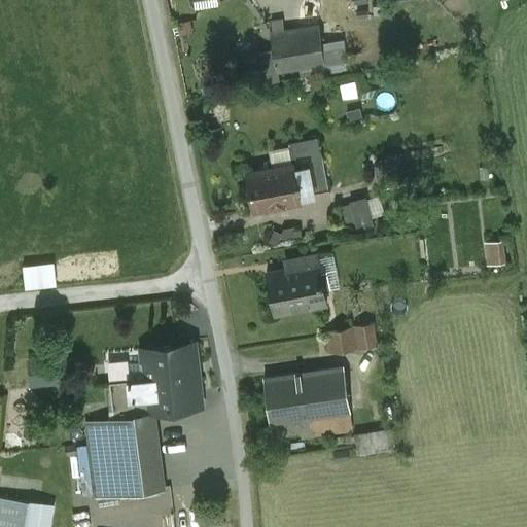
[(318,26),(272,33),(275,51),(273,51),(276,72),(299,69),(323,65),(320,42),(318,26)]
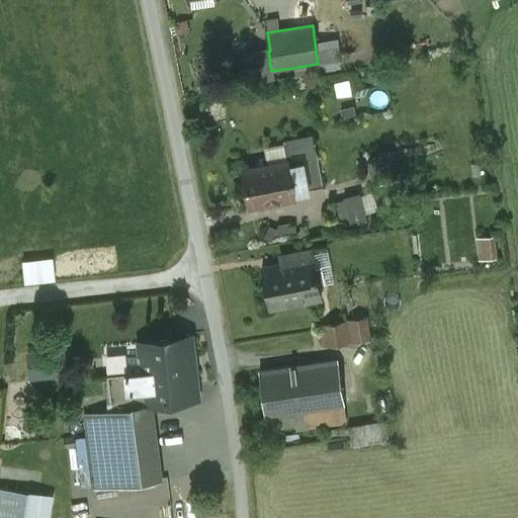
[(315,41),(318,64),(339,61),(341,61),(338,38),(315,41)]
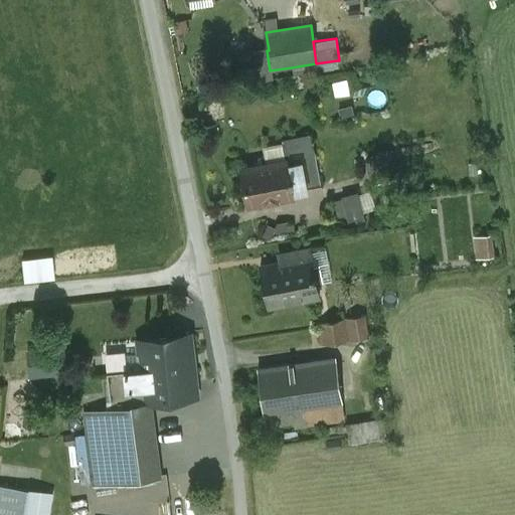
[(339,69),(337,60),(316,63),(292,67),(294,76),(339,69)]
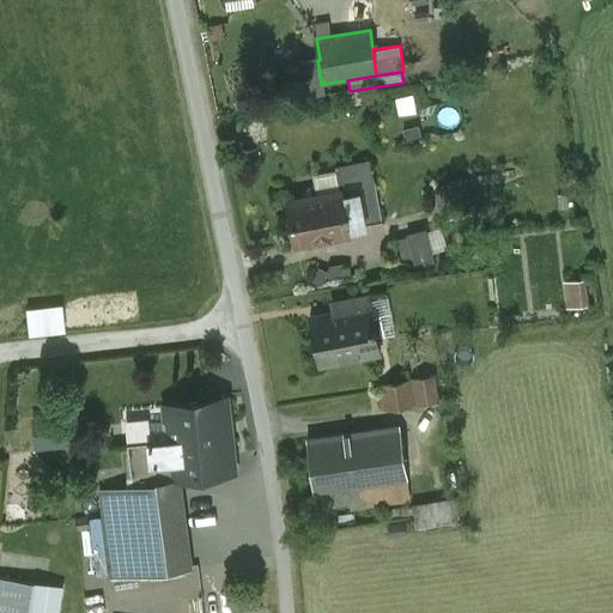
[(413,86),(393,91),(395,105),(396,114),(418,116),(413,86)]
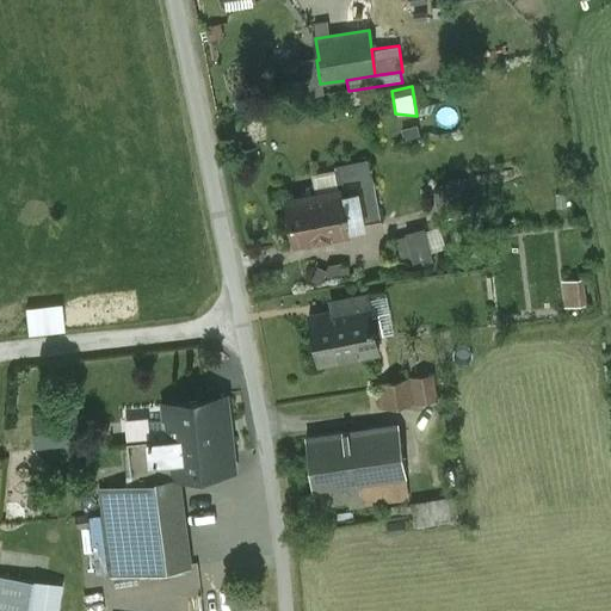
[(355,185),(372,183),(368,160),(337,166),(341,190),(343,197),(357,193),(355,185)]
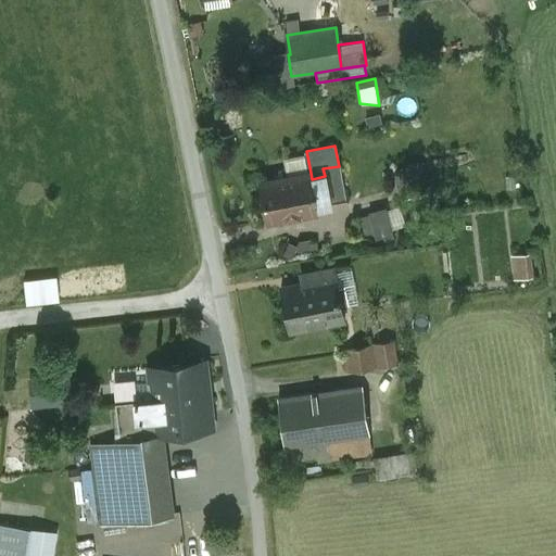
[(418,164),(405,168),(395,175),(397,186),(422,177),(418,164)]
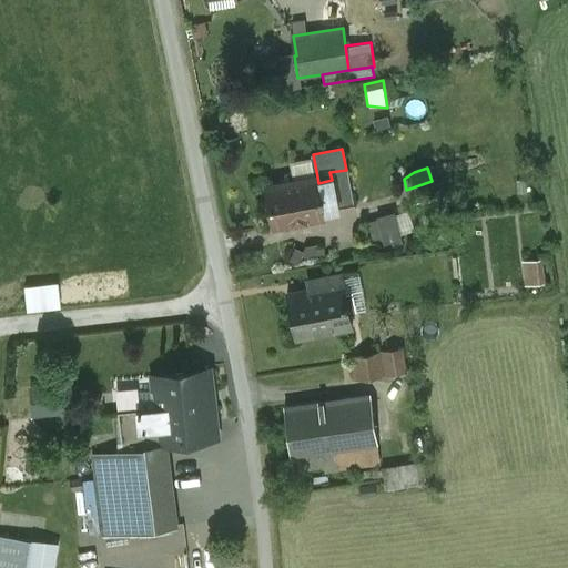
[(346,170),(330,172),(332,180),(337,210),(354,206),(346,170)]
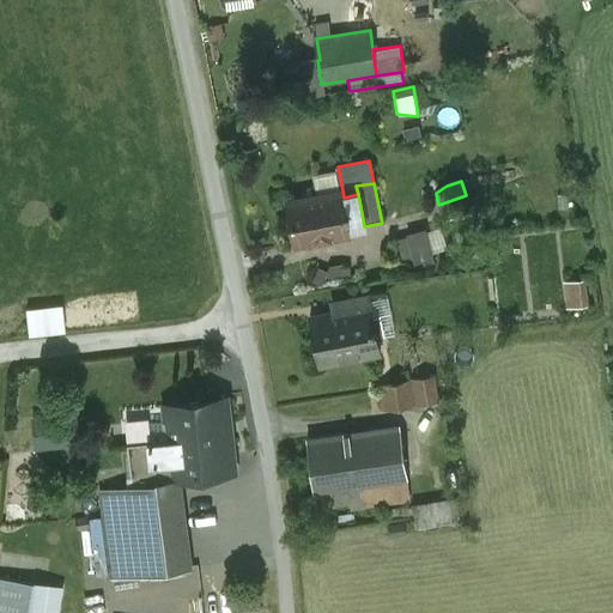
[(343,190),(286,201),(296,246),(351,235),(350,229),(364,226),(358,194),(344,198),(343,190)]
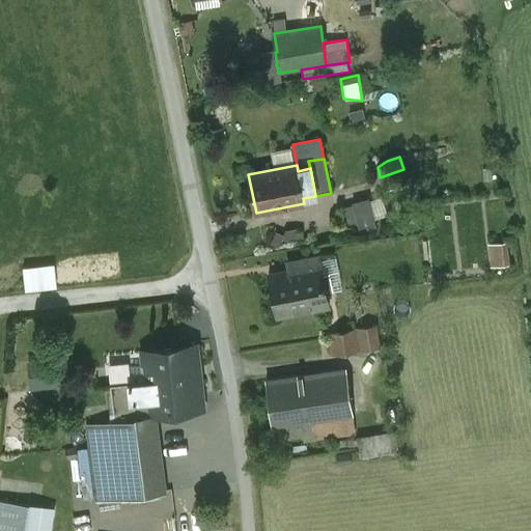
[(403,169),(380,177),(384,191),(408,183),(403,169)]
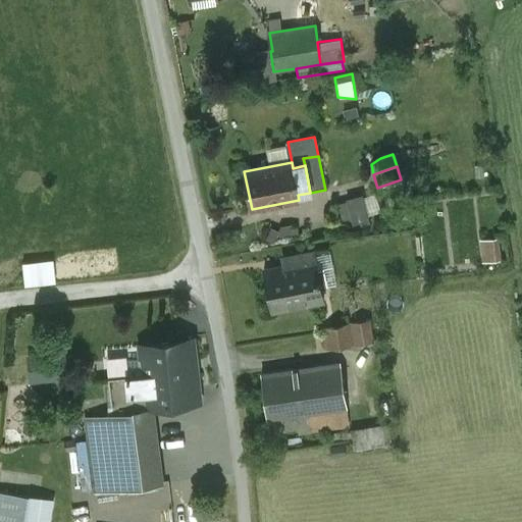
[(363,198),(368,216),(380,213),(375,195),(363,198)]
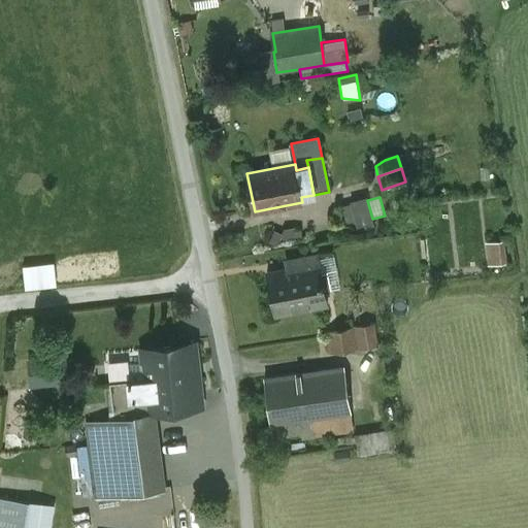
[(367,200),(367,198),(351,202),(351,205),(356,224),(357,230),(374,226),(372,219),(367,200)]
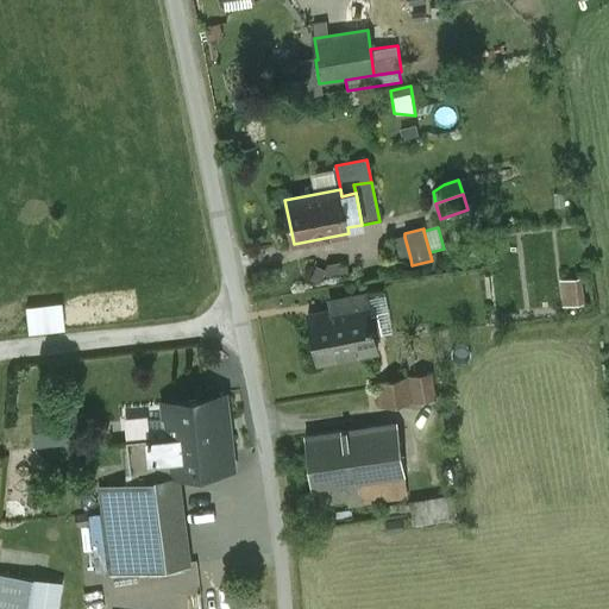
[(400,262),(410,258),(405,237),(394,239),(400,262)]
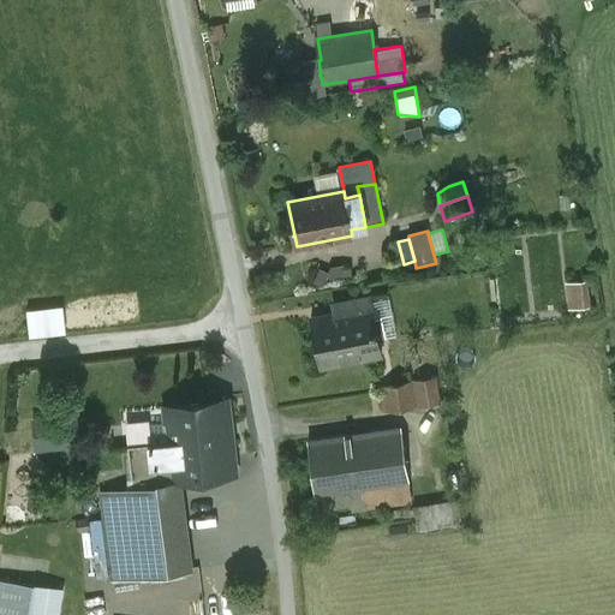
[(585,281),(567,284),(571,310),(589,308),(585,281)]
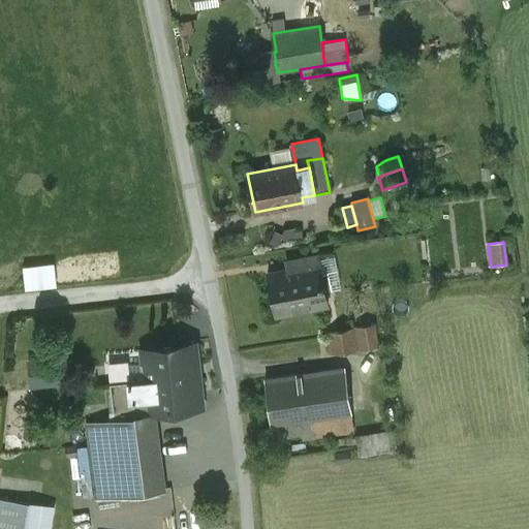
[(336,255),(319,259),(325,291),(342,288),(336,255)]
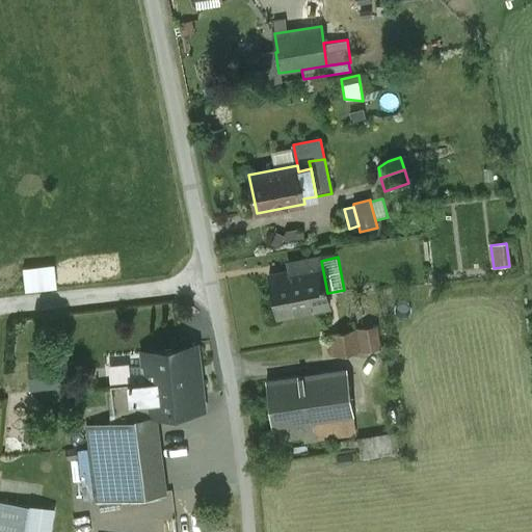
[(320,258),(301,262),(302,270),(269,276),(276,317),(329,306),(327,293),(321,261),(320,258)]
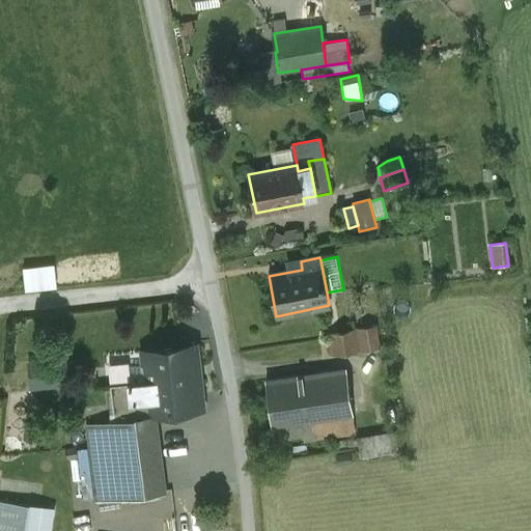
[(54,264),(24,268),(26,289),(56,286),(54,264)]
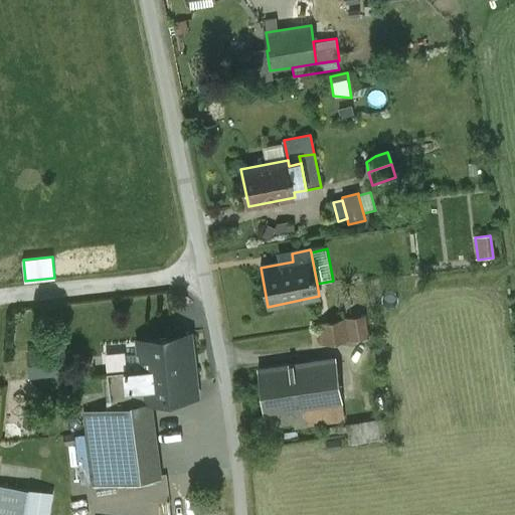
[(363,316),(347,319),(351,340),(367,337),(363,316)]
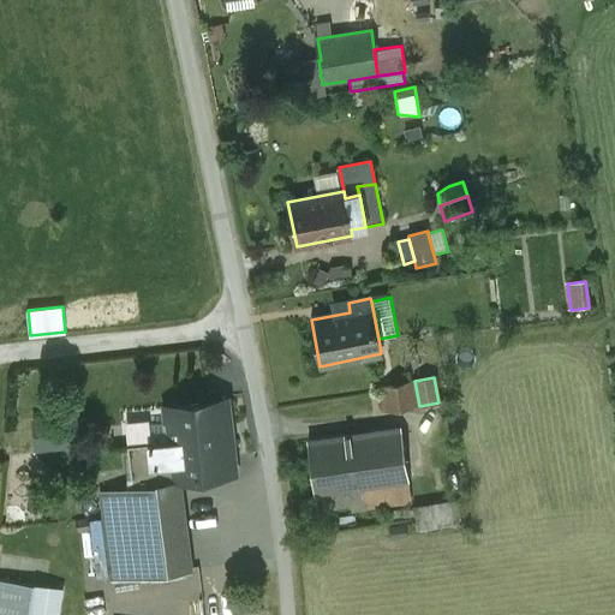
[(415,381),(380,387),(384,412),(419,406),(415,381)]
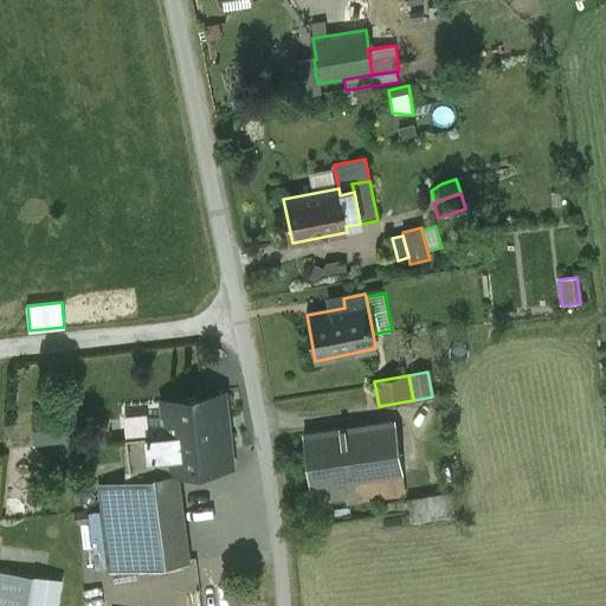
[(223,395),(163,401),(167,434),(172,477),(174,477),(174,472),(231,466),(223,395)]
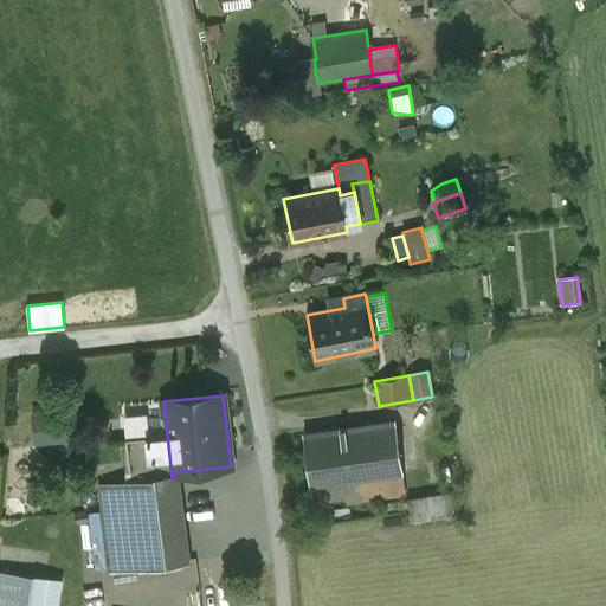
[(32,440),(83,437),(81,408),(31,411),(32,440)]
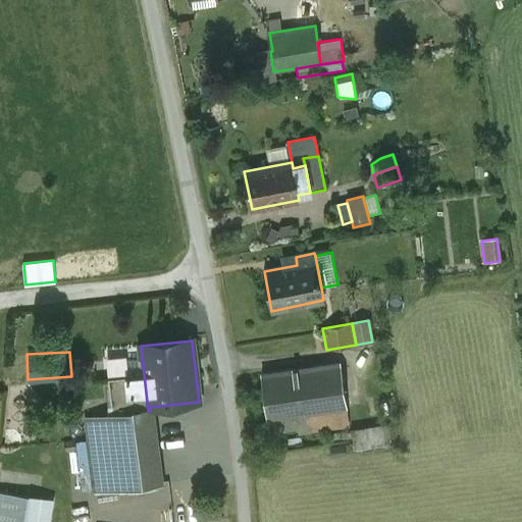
[(341,364),(298,370),(305,414),(307,414),(309,430),(349,424),(347,408),(341,364)]
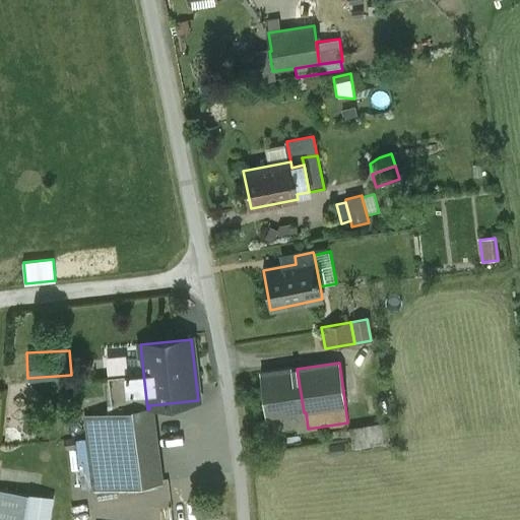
[(297,369),(260,374),(266,417),(296,413),(304,412),(297,369)]
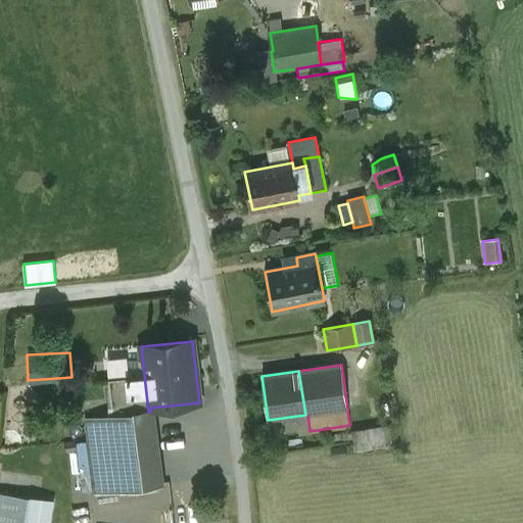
[(144,375),(109,379),(113,415),(86,419),(95,493),(159,486),(153,432),(129,435),(127,415),(148,412),(144,375)]
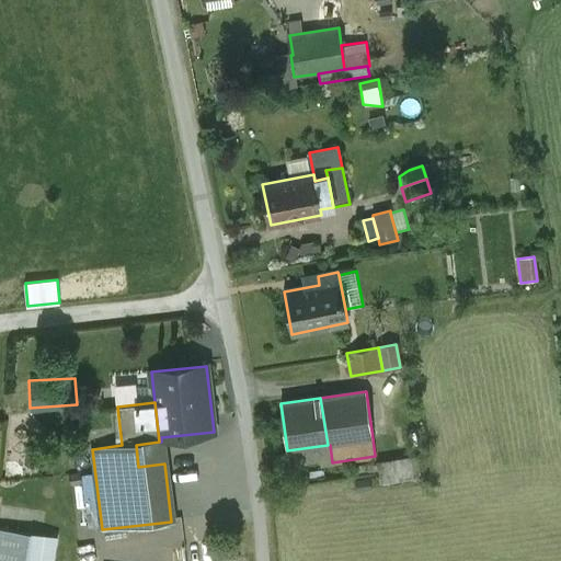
[(159,442),(136,445),(138,467),(164,464),(161,442),(159,442)]
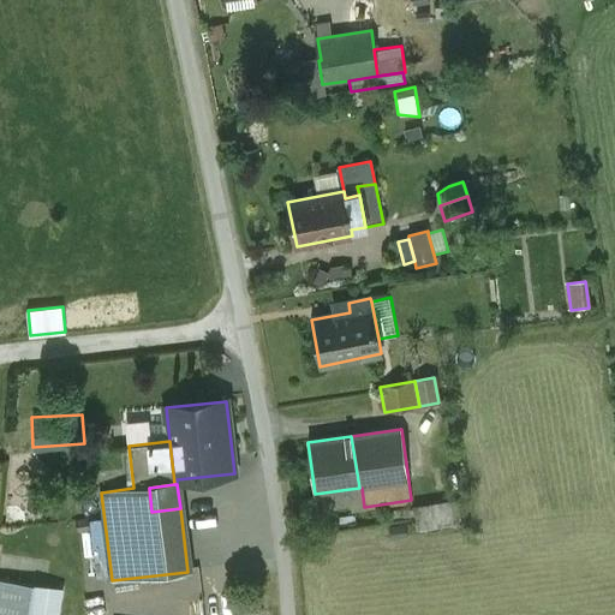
[(359,488),(350,489),(352,508),(364,507),(362,488),(359,488)]
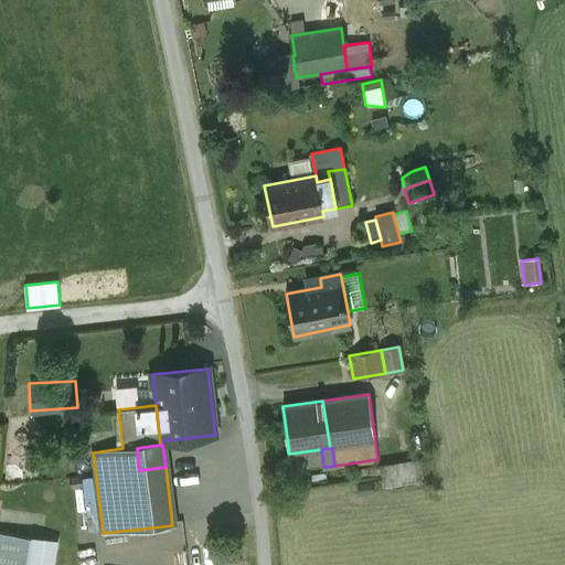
[(420,459),(380,466),(383,487),(424,481),(420,459)]
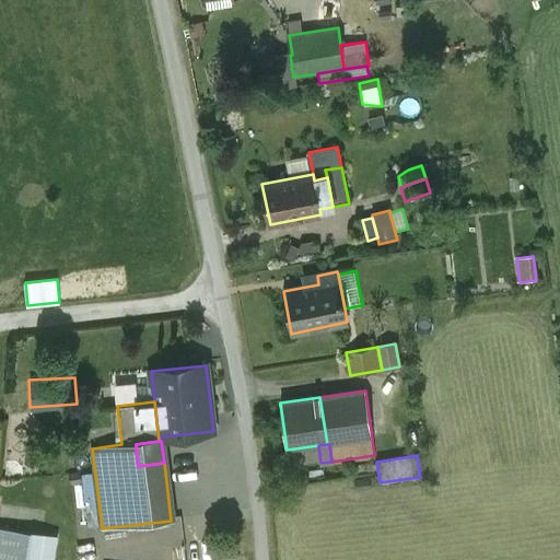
[(26,559),(31,533),(0,527),(0,559),(26,559)]
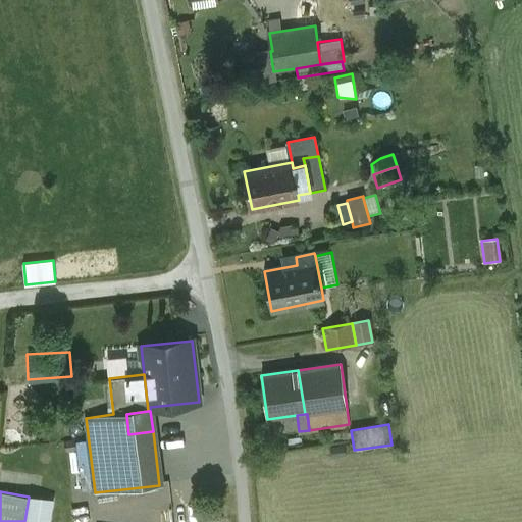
[(29,497),(24,521),(50,521),(54,501),(29,497)]
